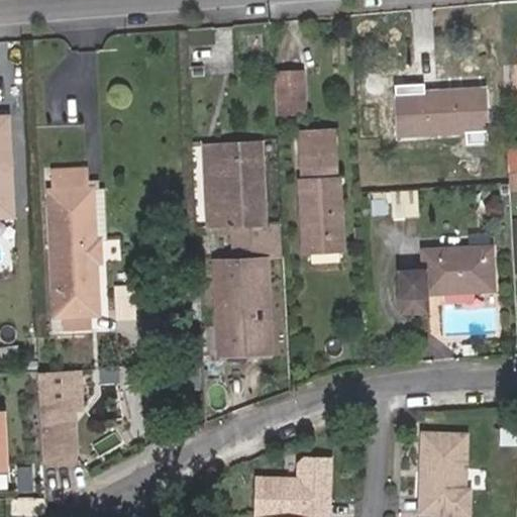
[(263,49),(262,36),(250,37),(250,50),(263,49)]
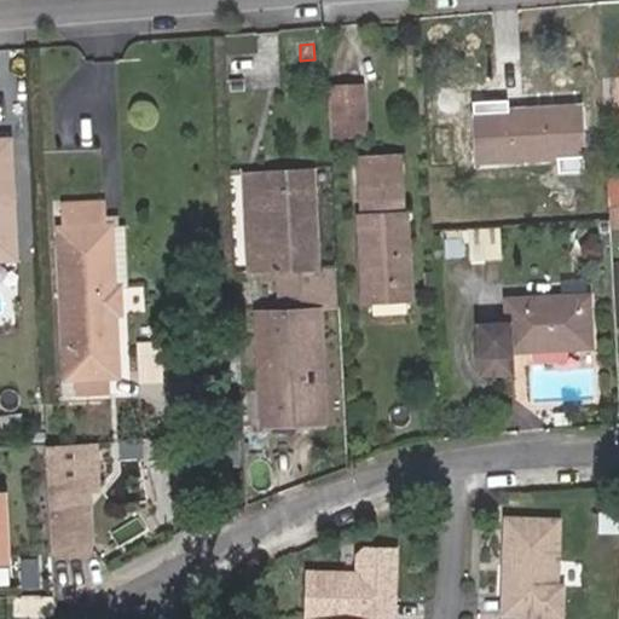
[(364,115),(363,81),(329,82),(331,117),(364,115)]
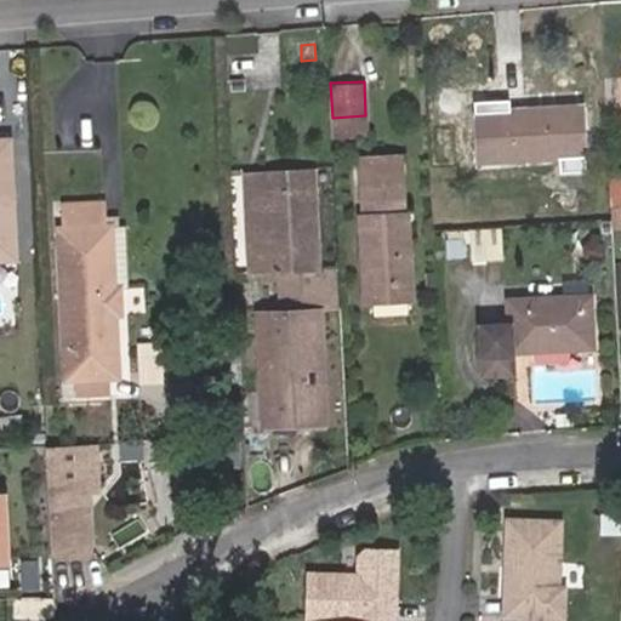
[(499,125),(476,126),(478,161),(576,158),(574,108),(497,112),(499,125)]
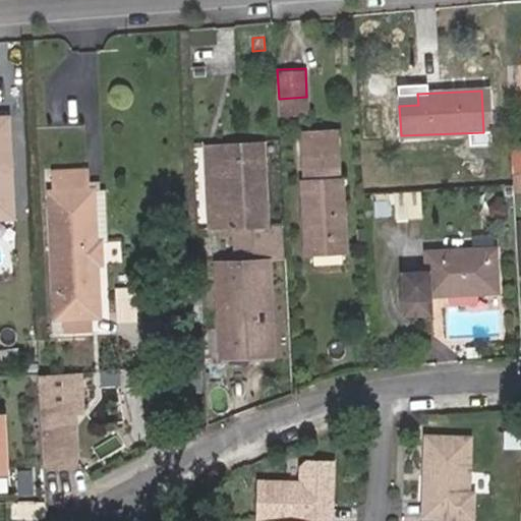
[(399,95),(399,106),(418,105),(417,94),(399,95)]
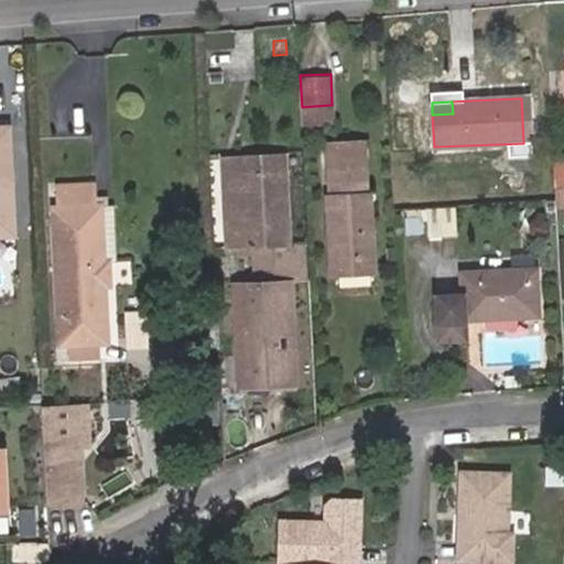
[(333,121),(332,105),(302,107),(303,122),(333,121)]
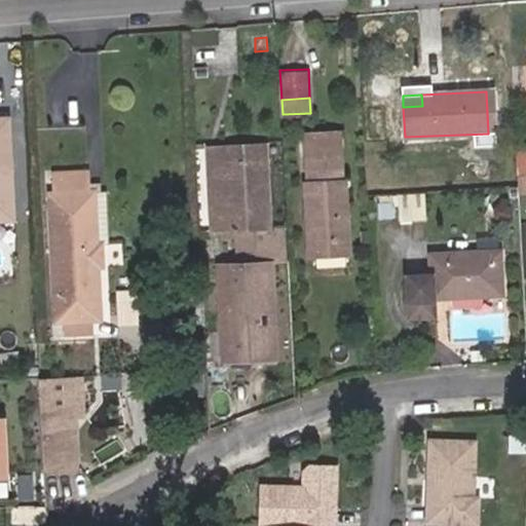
[(1,172),(11,172),(9,120),(0,119),(0,211),(2,211),(1,172)]
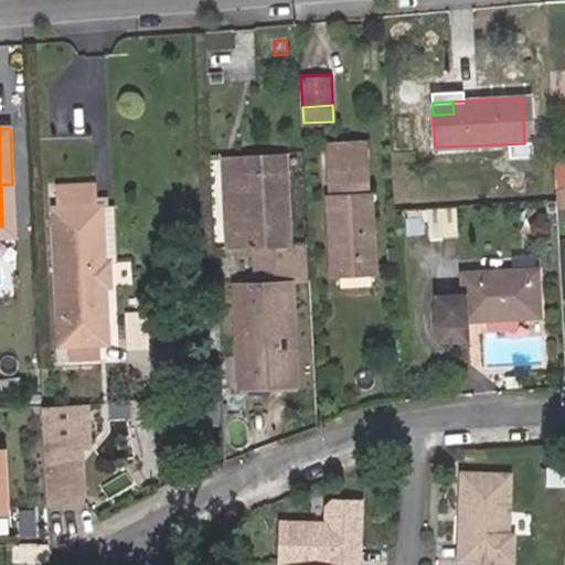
[(331,171),(366,170),(365,141),(329,142),(331,171)]
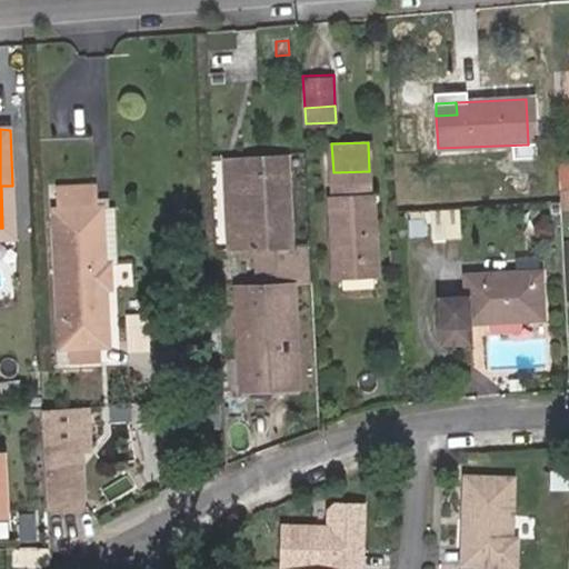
[(232,162),(237,249),(257,248),(285,246),(281,160),(232,162)]
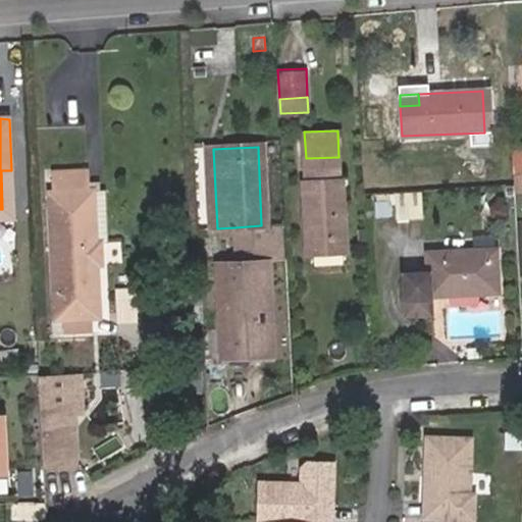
[(521,155),(513,156),(514,175),(521,174),(521,155)]
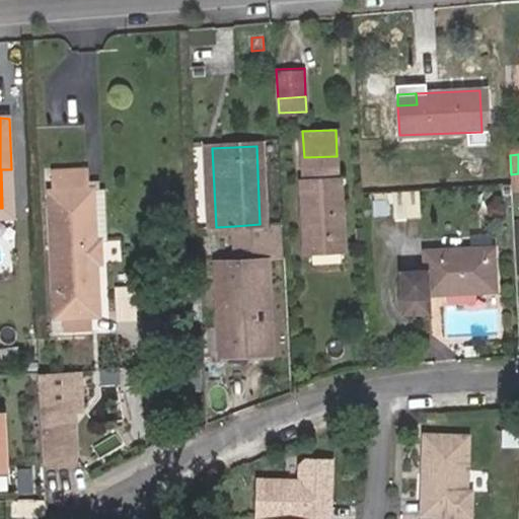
[(338,177),(337,156),(304,157),(305,178),(301,179),(305,252),(344,249),(341,177),(338,177)]
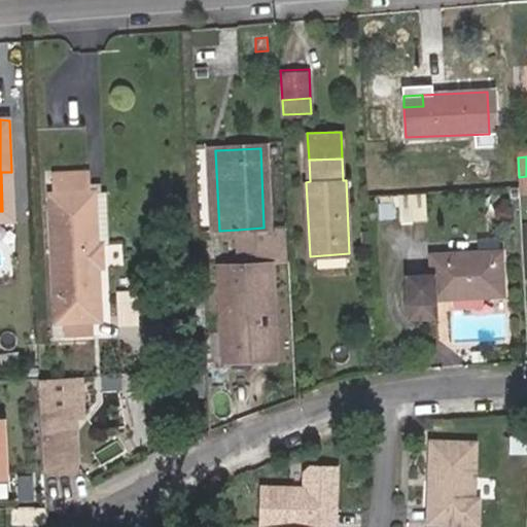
[(0,221),(12,221),(11,172),(1,172),(2,211),(0,211),(0,221)]
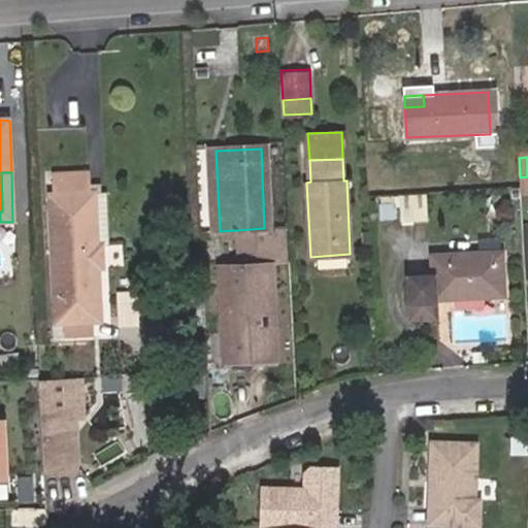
[(56,195),(50,195),(56,322),(63,322),(93,320),(100,320),(98,268),(93,268),(91,245),(97,245),(95,192),(89,193),(88,176),(55,178),(56,195)]
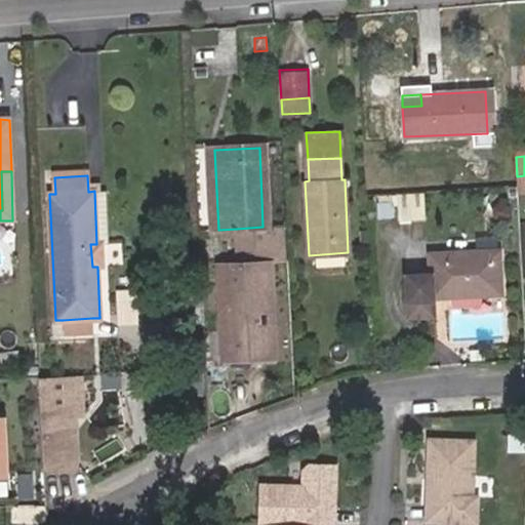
[(107,191),(94,191),(96,244),(103,244),(109,243),(107,191)]
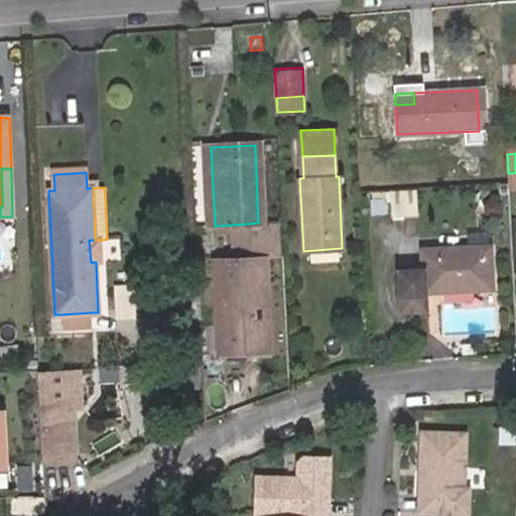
[(417,215),(416,188),(390,190),(392,216),(417,215)]
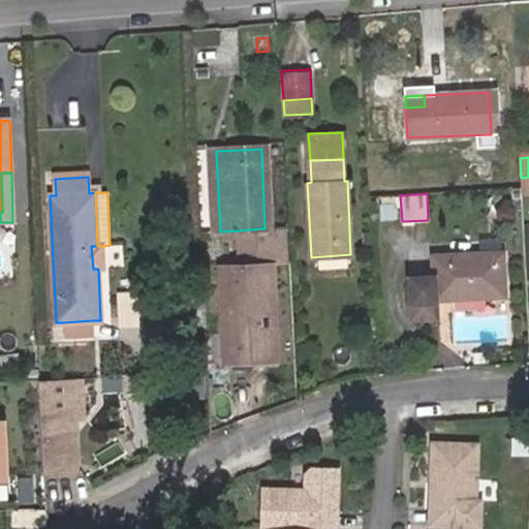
[(397,218),(396,205),(380,205),(381,218),(397,218)]
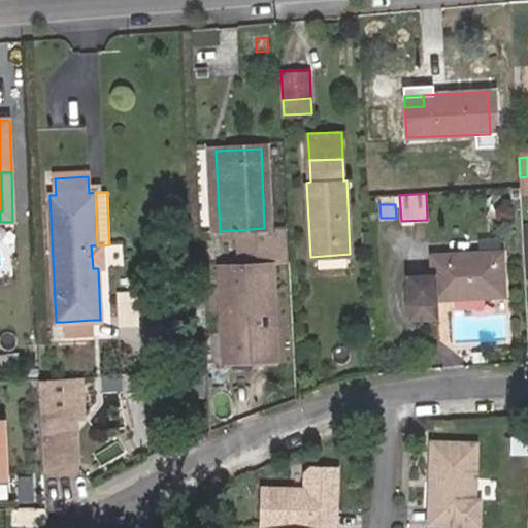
[(290,261),(289,226),(264,228),(266,262),(290,261)]
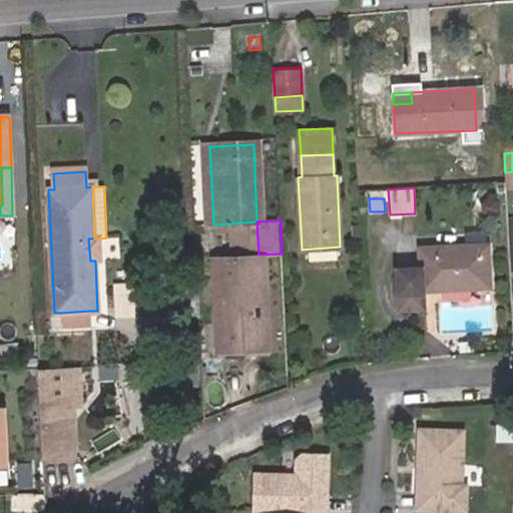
[(213,255),(217,347),(263,345),(259,254),(257,221),(231,223),(232,254),(213,255)]
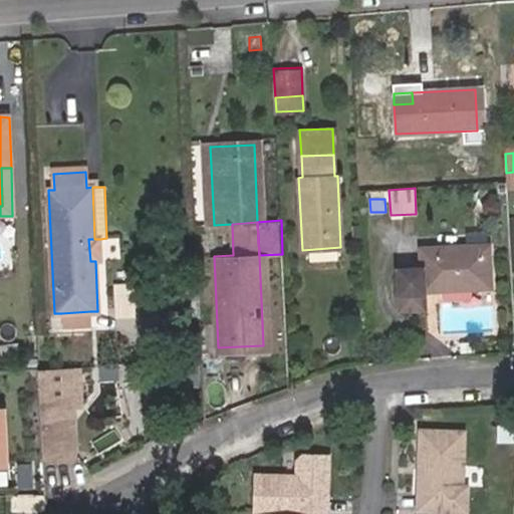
[(90,261),(95,261),(101,261),(100,239),(94,239),(88,239),(90,261)]
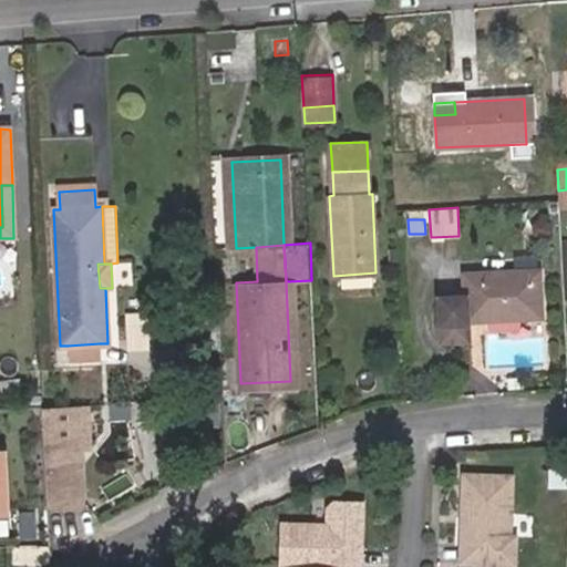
[(542,319),(539,268),(465,272),(465,296),(439,298),(441,341),(467,341),(466,323),(542,319)]
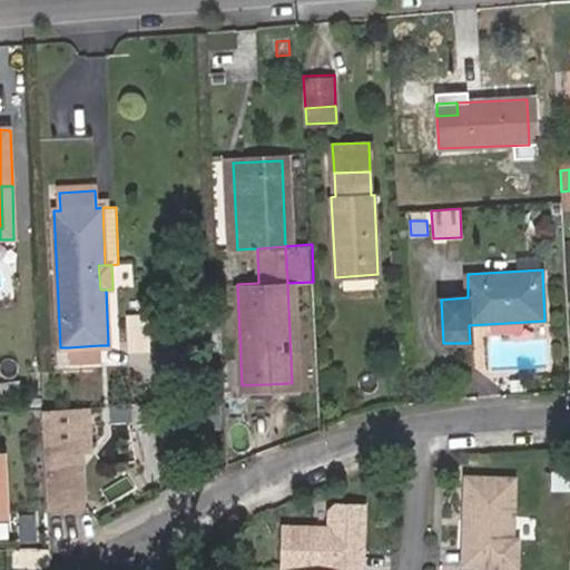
[(100,345),(68,347),(69,360),(100,359),(100,345)]
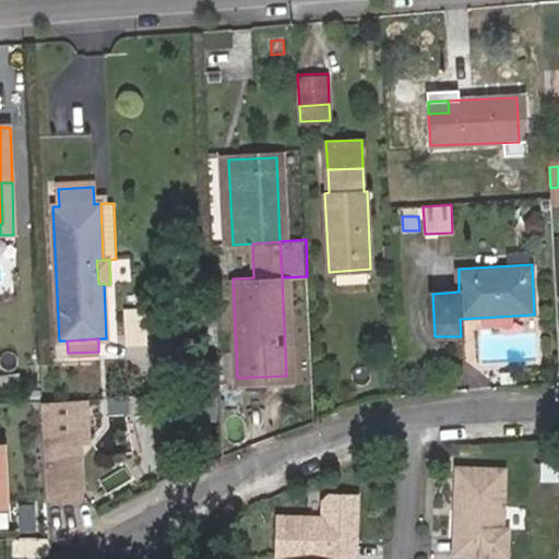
[(81,378),(80,365),(70,365),(70,378),(81,378)]
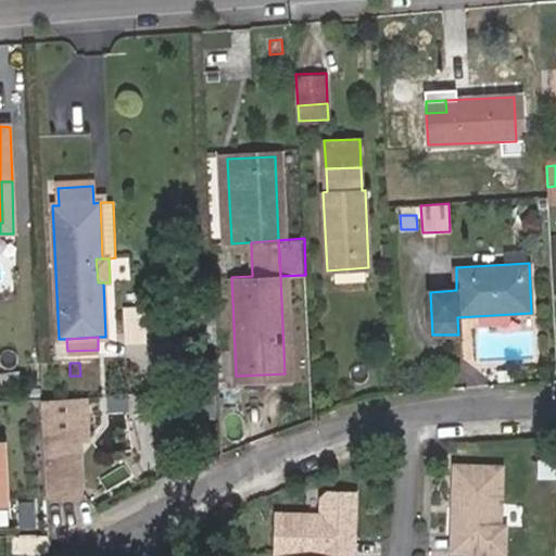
[(105,395),(109,414),(143,408),(140,389),(105,395)]
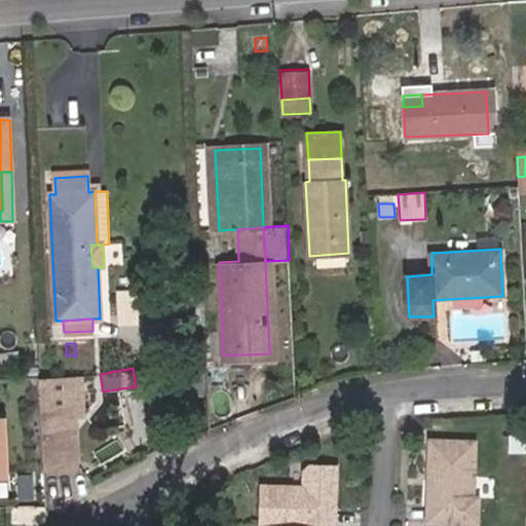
[(81,416),(79,378),(39,379),(39,393),(72,392),(73,416),(81,416)]
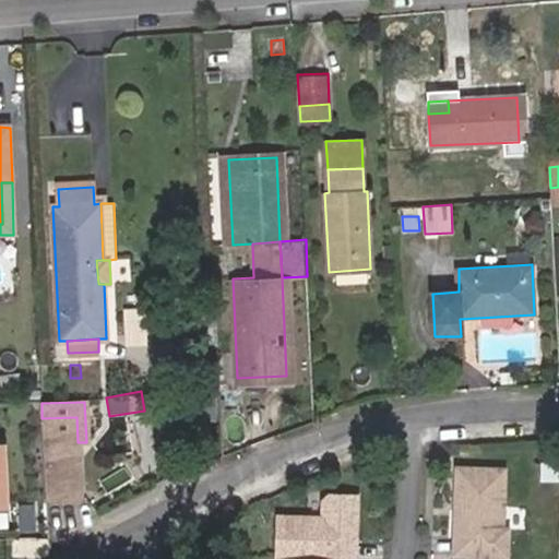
[(76,417),(42,418),(45,501),(80,500),(78,442),(76,417)]
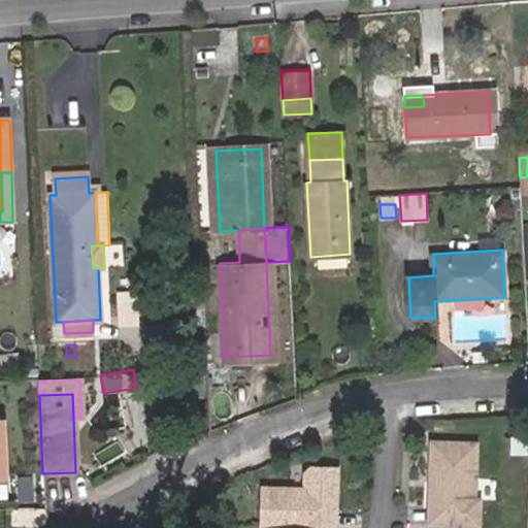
[(473,499),(476,443),(431,441),(428,507),(433,507),(432,524),(477,527),(479,500),(473,499)]
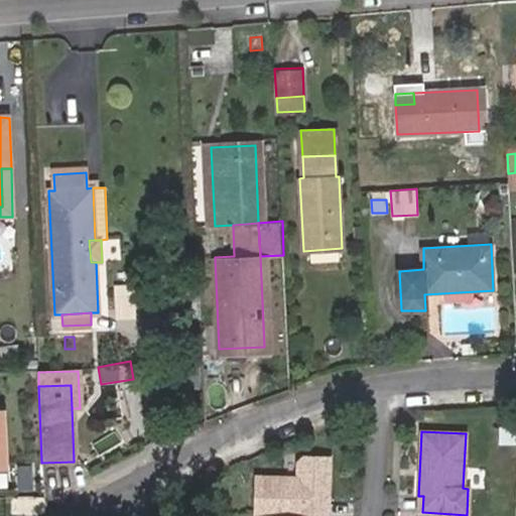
[(319,515),(320,502),(326,495),(327,458),(301,458),(296,463),(295,478),(254,478),(254,515),(258,515),(264,515),(319,515)]
